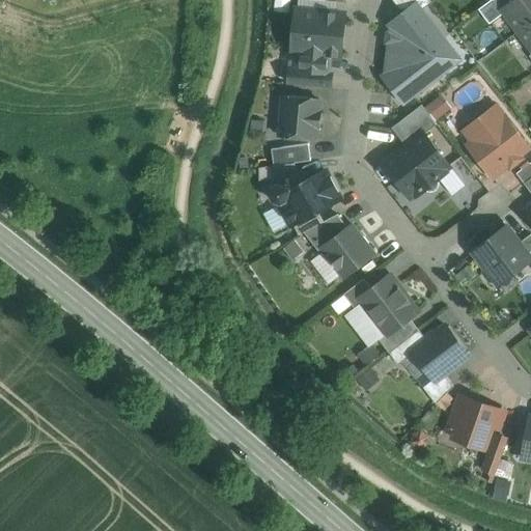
[(429,0),(393,0),(403,12),(416,3),(421,9),(431,2),(429,0)]
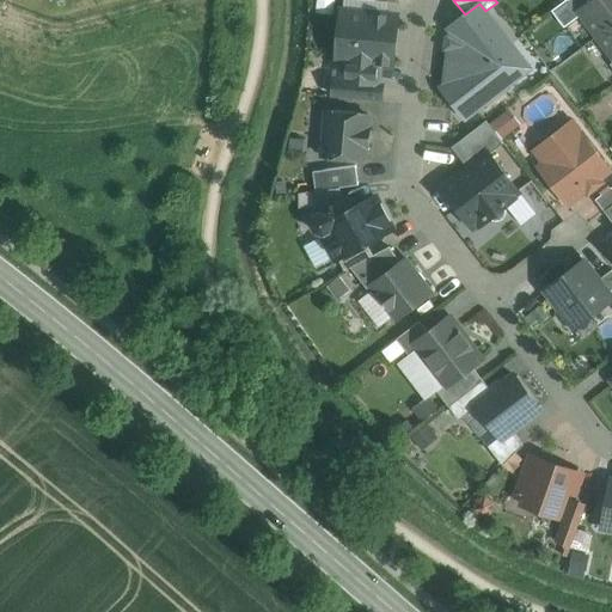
[(611,0),(593,0),(591,2),(579,11),(598,35),(611,24),(611,0)]
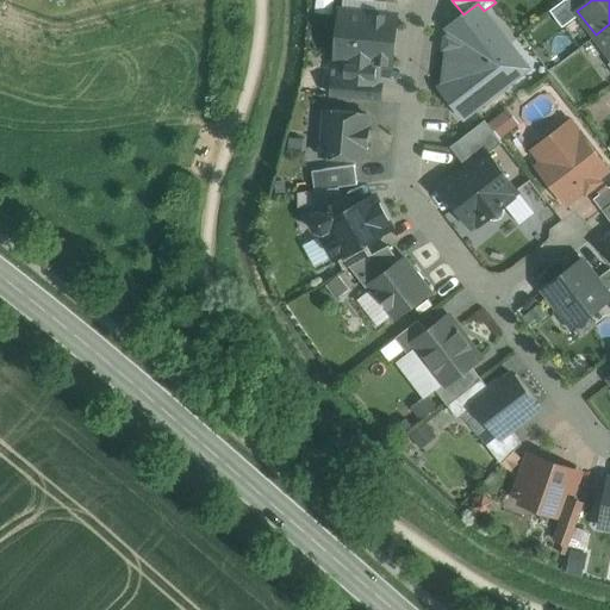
[(464,14),(448,27),(450,31),(444,83),(440,87),(464,117),(521,74),(503,50),(510,44),(484,11),(478,4),(464,14)]
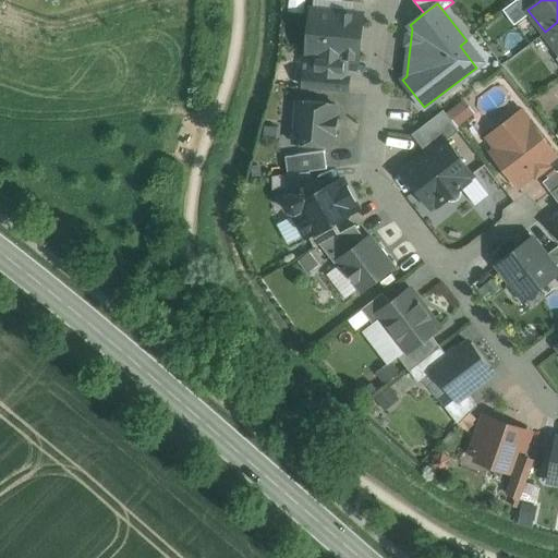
[(361,14),(313,10),(308,53),(317,55),(316,72),(342,74),(343,57),(356,58),(361,14)]
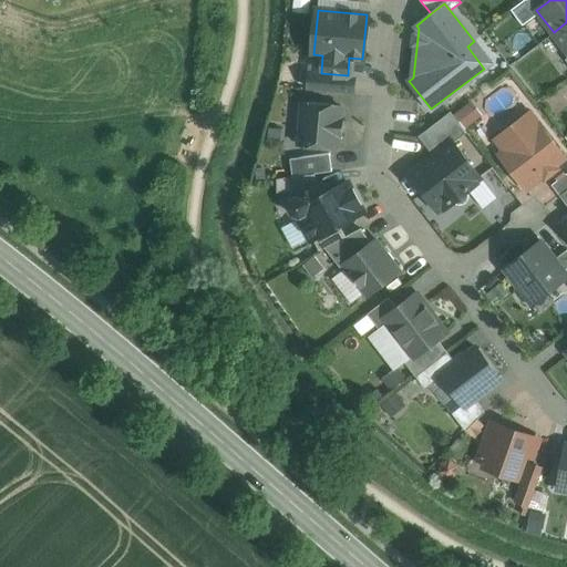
[(566,22),(554,32),(566,50),(566,22)]
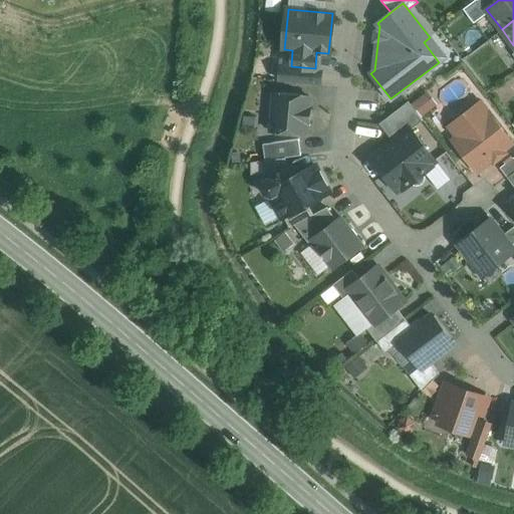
[(291,66),(283,65),(282,81),(317,84),(319,68),(291,66)]
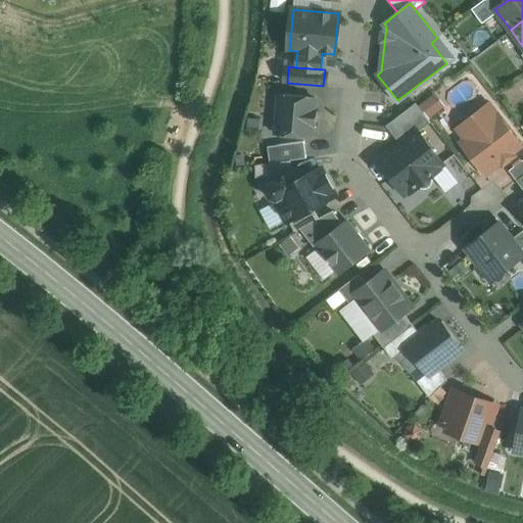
[(435,91),(422,103),(432,114),(445,103),(435,91)]
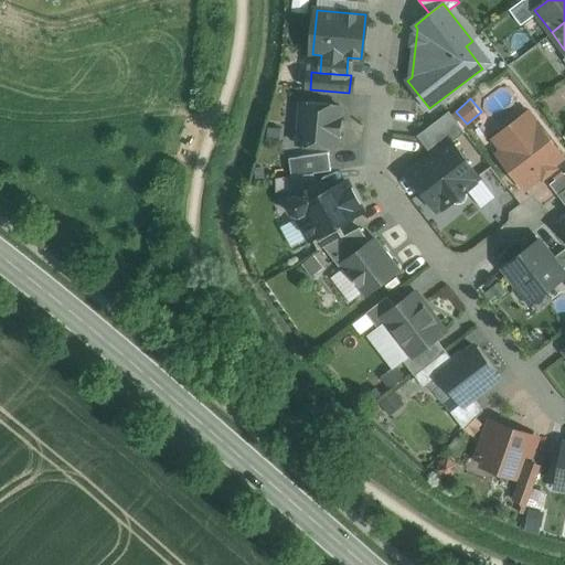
[(340,106),(301,102),(297,144),(336,148),(338,135),(341,135),(342,119),(339,119),(340,106)]
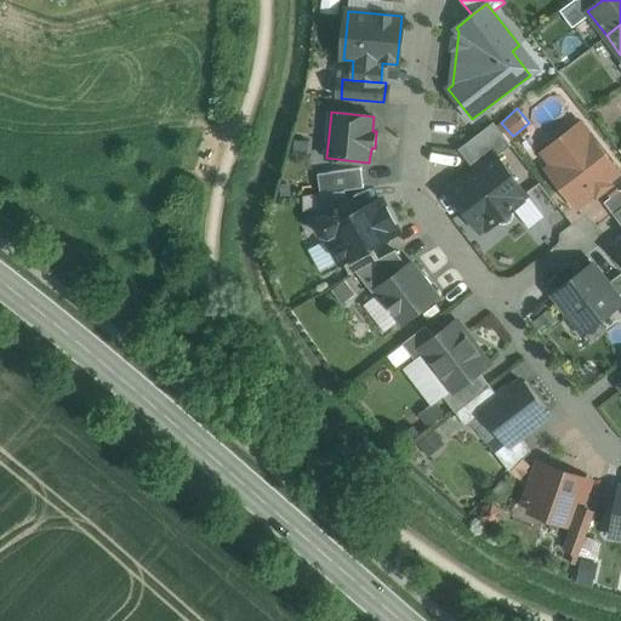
[(494,123),(459,149),(476,171),(496,155),(497,155),(511,144),(494,123)]
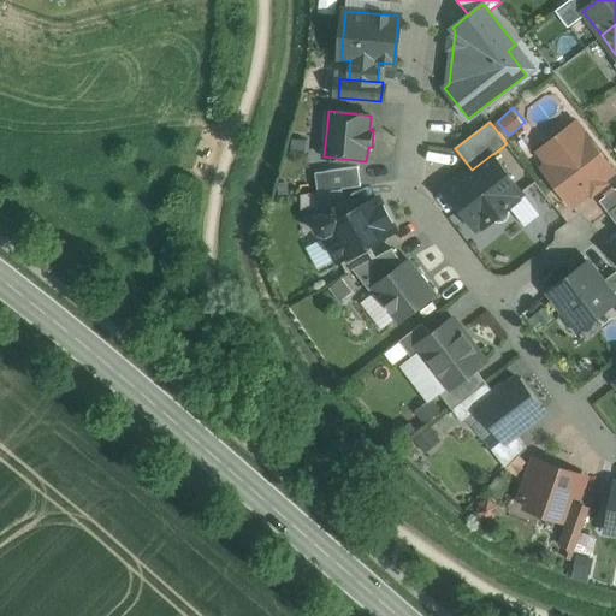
[(575,123),(551,142),(561,155),(544,167),(572,203),(612,171),(575,123)]
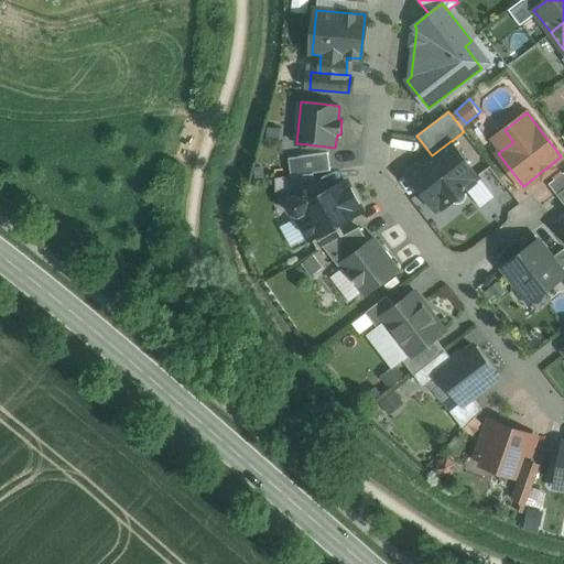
[(432,155),(409,173),(436,208),(441,204),(443,206),(451,201),(454,203),(457,204),(461,203),(464,202),(466,198),(467,195),(467,192),(466,188),(474,182),(473,180),(478,176),(452,141),(451,141),(432,155)]
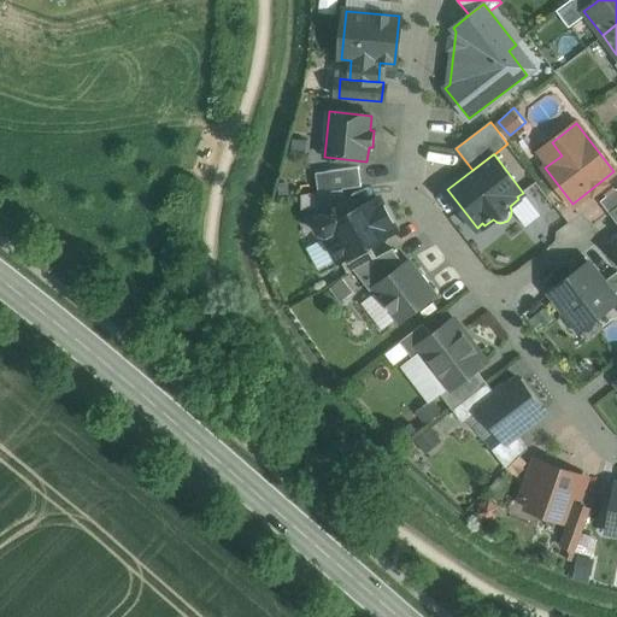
[(359,166),(316,172),(318,192),(344,189),(362,186),(359,166)]
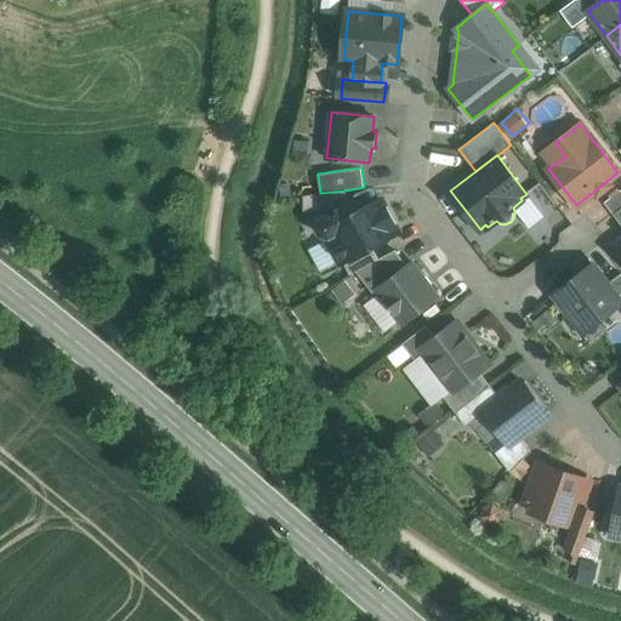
[(620,188),(604,201),(613,214),(620,208),(620,188)]
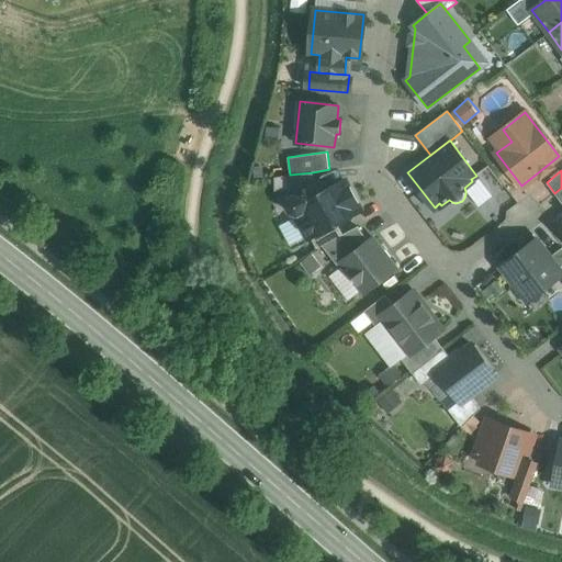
[(313,172),(290,176),(290,175),(287,176),(289,198),(314,184),(313,172)]
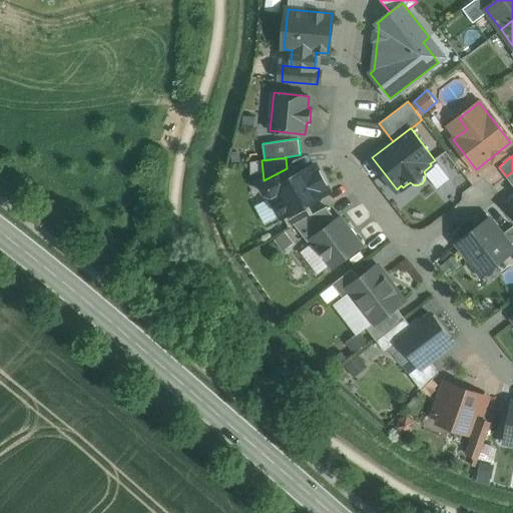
[(316,164),(292,177),(287,168),(264,180),(263,181),(264,182),(262,188),(265,194),(271,195),(282,216),(284,216),(308,202),(330,191),(316,164)]
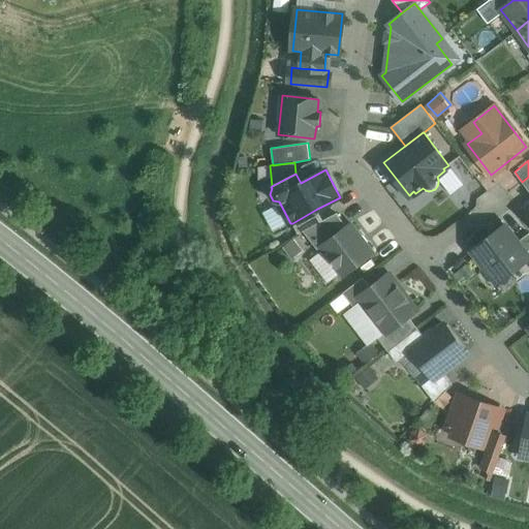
[(317,209),(292,223),(298,234),(304,230),(323,220),(317,209)]
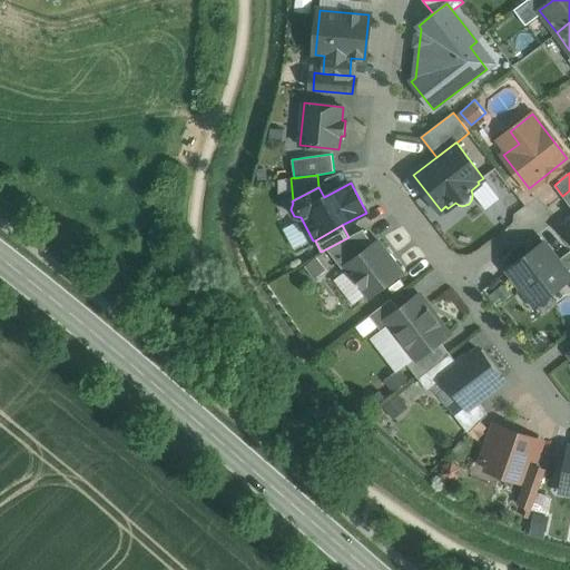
[(349,237),(327,248),(342,268),(345,265),(373,243),(363,229),(349,237)]
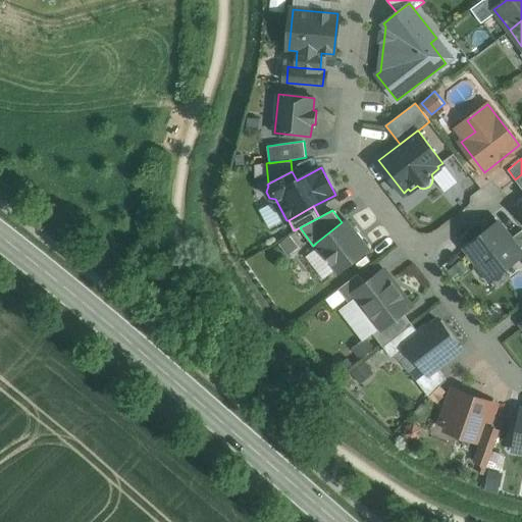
[(342,222),(316,243),(340,272),(368,250),(346,219),(342,222)]
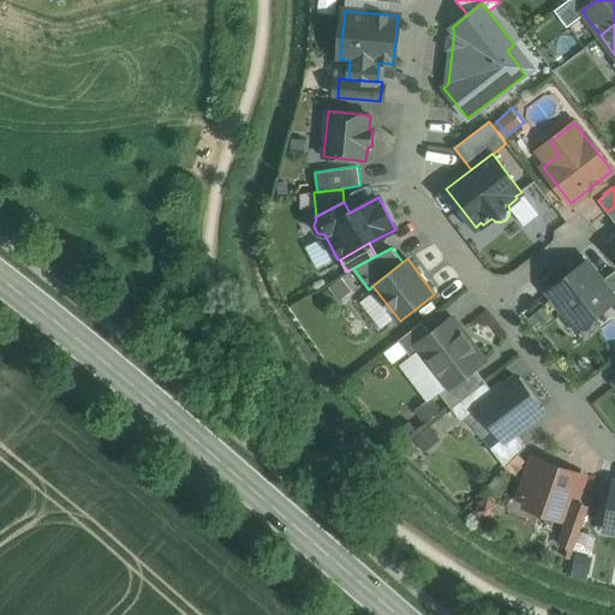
[(587,262),(548,291),(562,309),(561,316),(566,323),(573,323),(587,312),(596,314),(614,299),(614,298),(602,280),(587,262)]
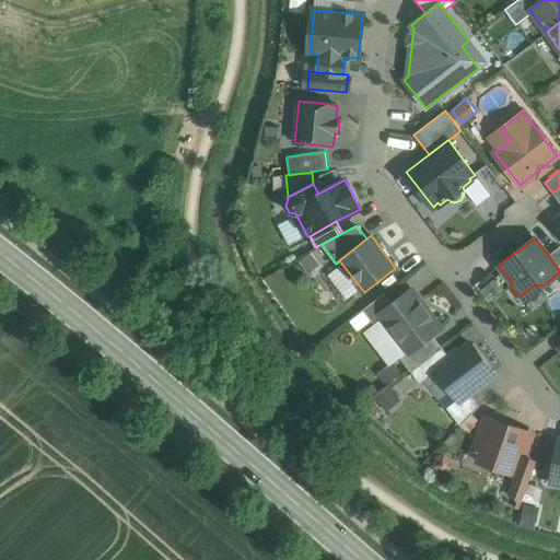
[(559,246),(548,255),(559,271),(559,272),(559,246)]
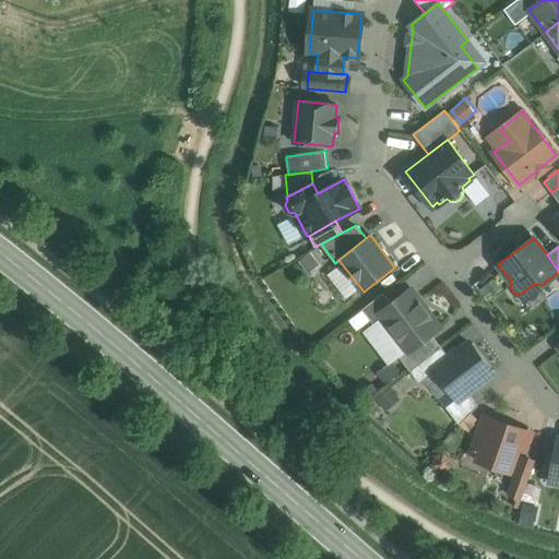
[(440,328),(411,288),(391,304),(379,313),(382,317),(407,351),(408,352),(431,334),(440,328)]
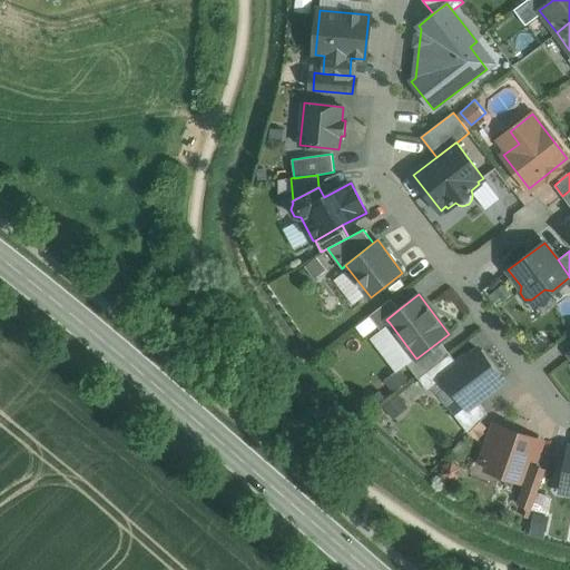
[(391,298),(370,315),(381,330),(390,323),(386,320),(399,310),(391,298)]
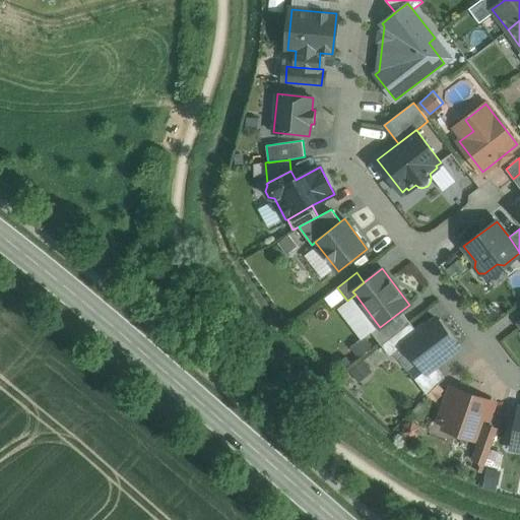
[(401,311),(380,327),(379,326),(372,332),(382,345),(410,323),(401,311)]
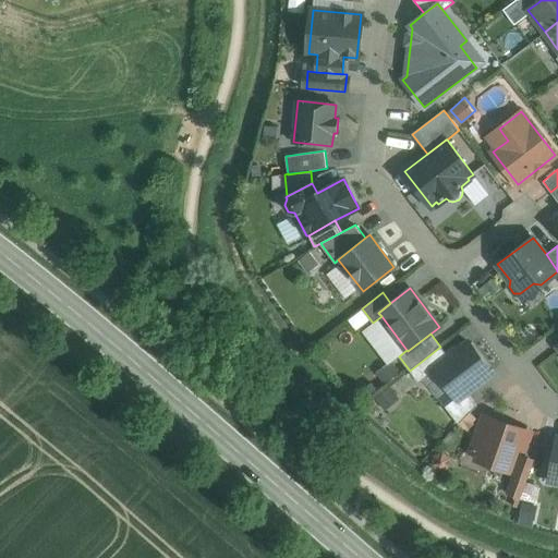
[(449,358),(434,370),(435,371),(456,398),(457,399),(466,391),(493,372),(470,342),(449,358)]
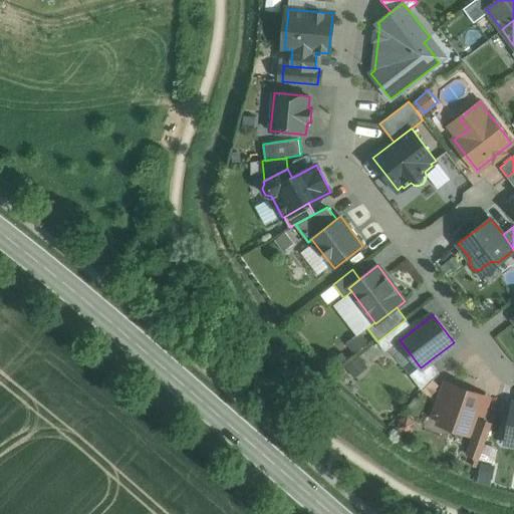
[(406,319),(377,341),(386,352),(401,341),(400,340),(414,329),(406,319)]
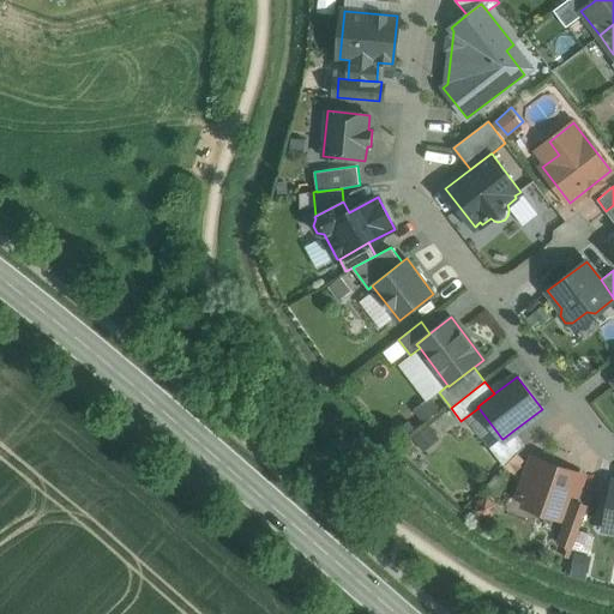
[(513,431),(503,439),(501,438),(489,447),(505,467),(525,446),(513,431)]
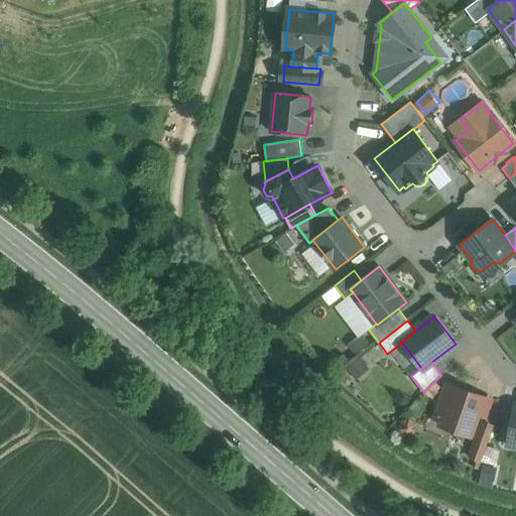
[(483,398),(447,385),(436,417),(472,430),(478,413),(485,416),(488,407),(481,405),(483,398)]
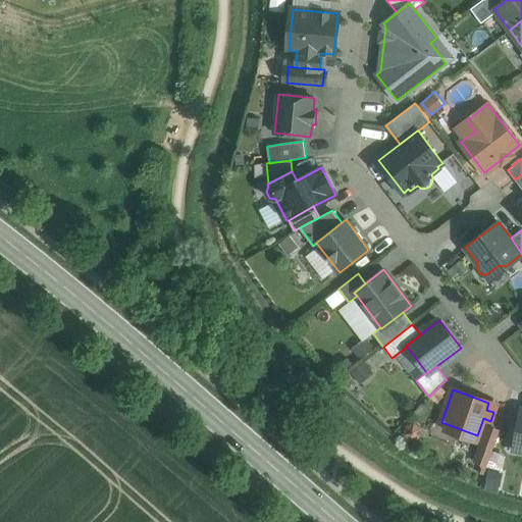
[(493,448),(481,444),(475,461),(487,465),(493,448)]
